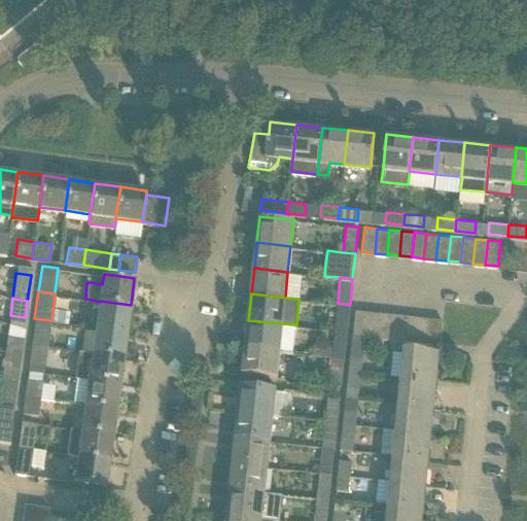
[(100,302),(97,325),(127,331),(131,305),(100,301),(100,302)]
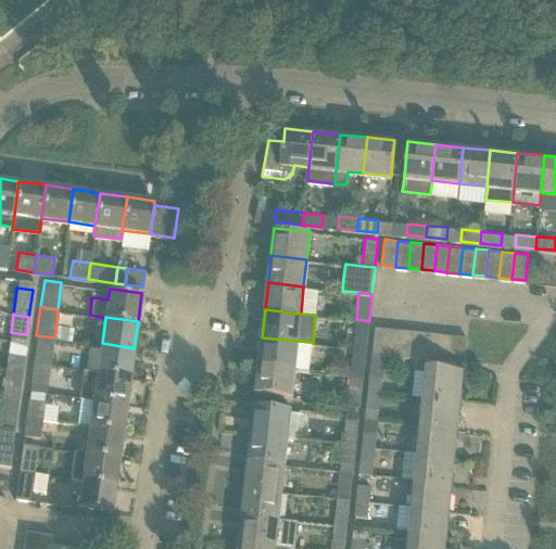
[(356,319),(353,347),(366,348),(368,324),(369,321),(356,319)]
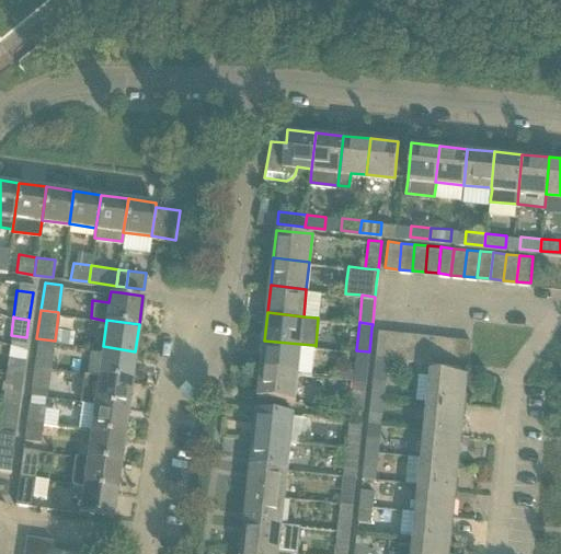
[(389,356),(391,330),(378,329),(376,355),(389,356)]
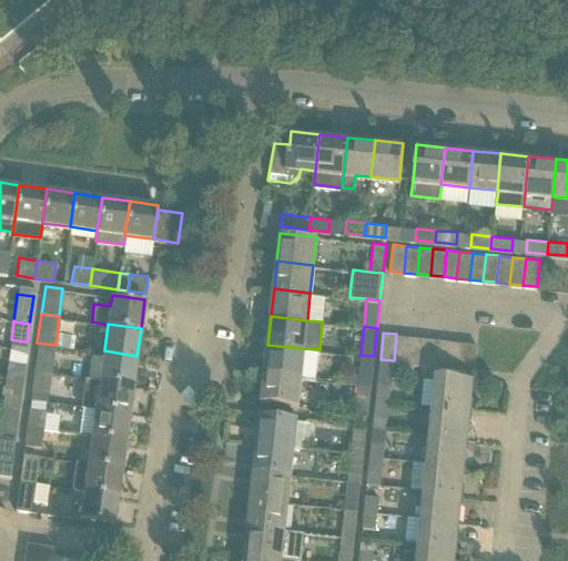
[(407,363),(411,336),(396,334),(394,360),(407,363)]
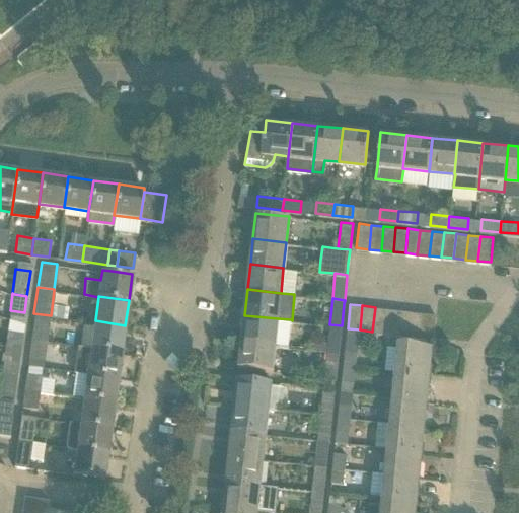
[(384,333),(387,308),(375,307),(372,332),(384,333)]
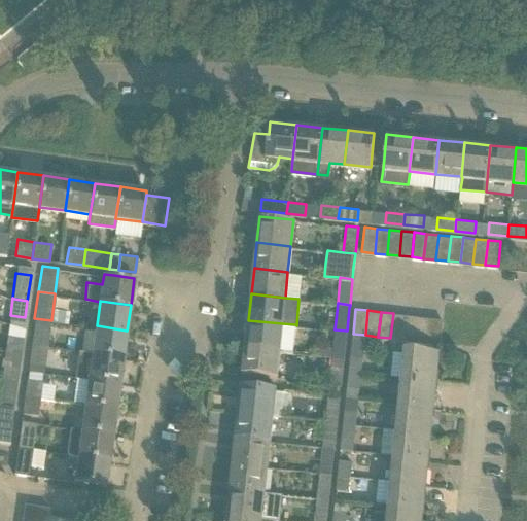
[(402,339),(406,314),(393,313),(390,338),(402,339)]
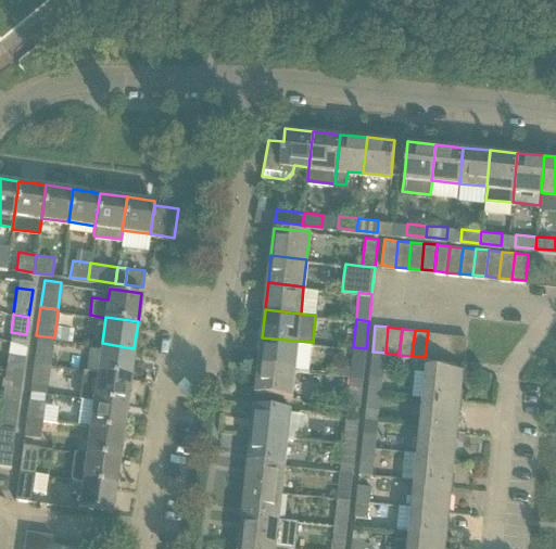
[(438,359),(441,333),(428,331),(425,357),(438,359)]
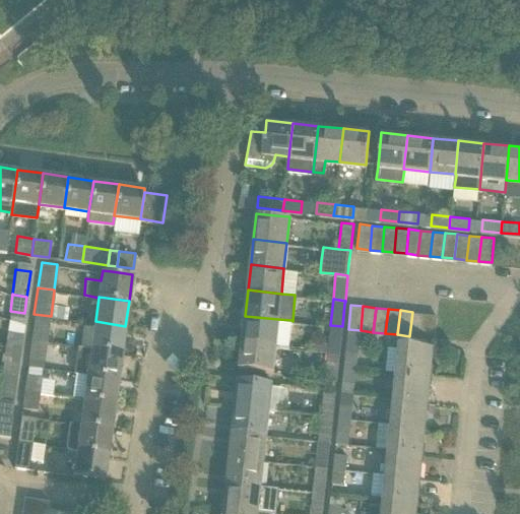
[(421,337),(425,313),(412,312),(409,336),(421,337)]
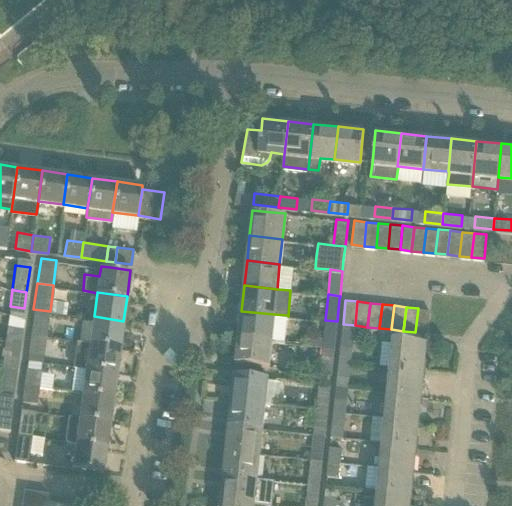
[(427,333),(430,309),(418,308),(415,332),(427,333)]
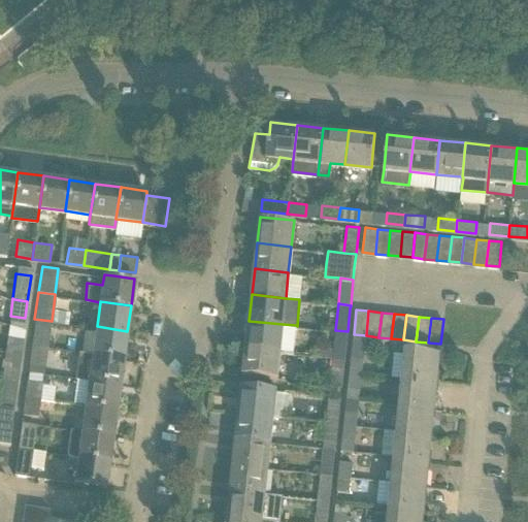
[(48,347),(52,321),(34,319),(31,344),(48,347)]
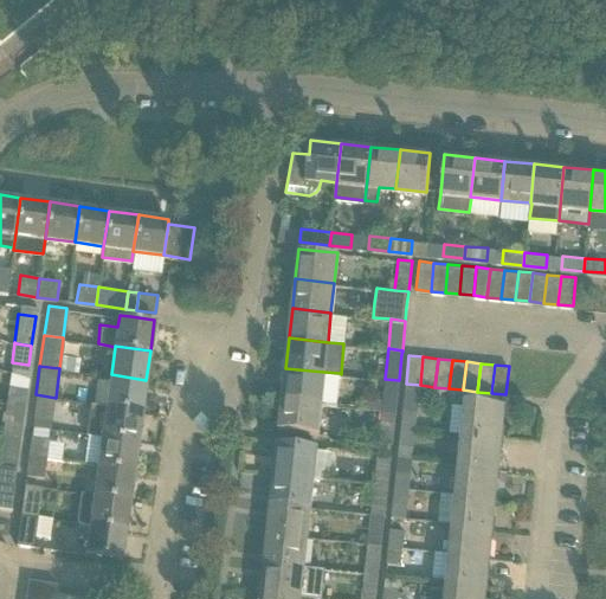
[(285,368),(283,398),(321,401),(334,403),(336,403),(340,373),(324,372),(285,368)]
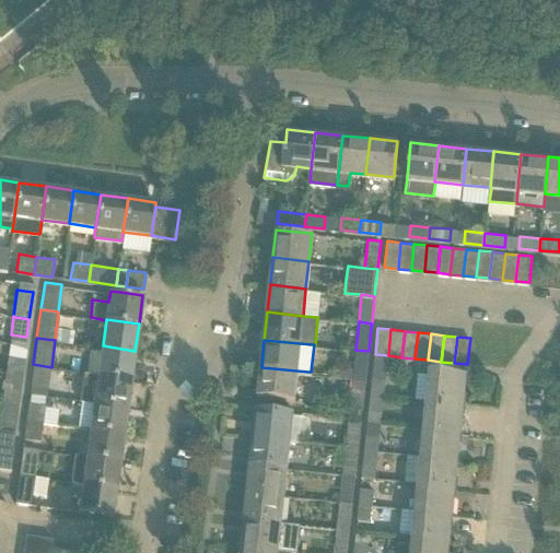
[(131,377),(135,351),(103,345),(98,373),(131,377)]
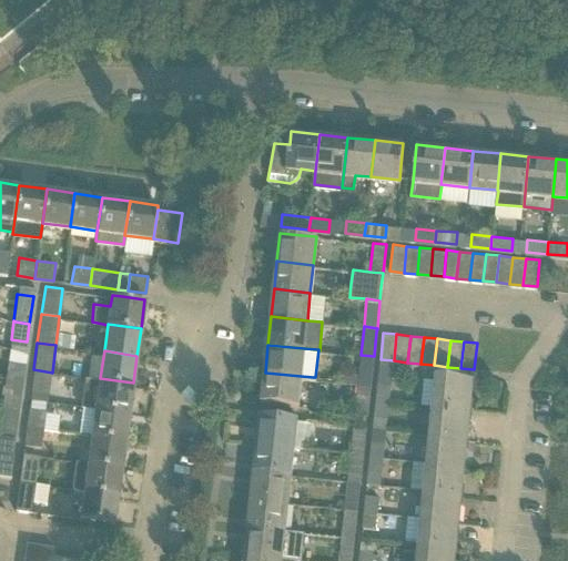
[(344,373),(343,380),(347,381),(357,383),(371,384),(374,356),(361,355),(358,375),(344,373)]
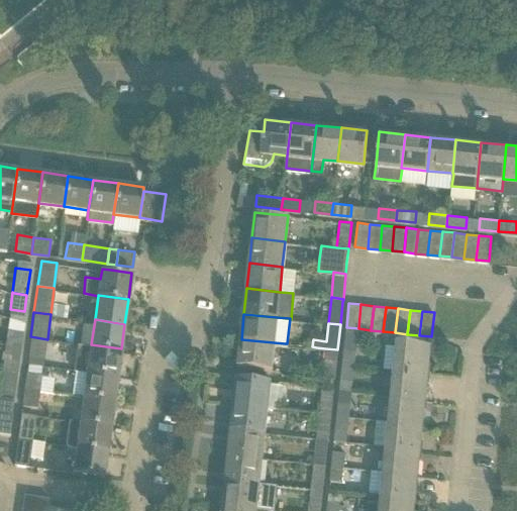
[(7,327),(4,344),(19,346),(21,329),(7,327)]
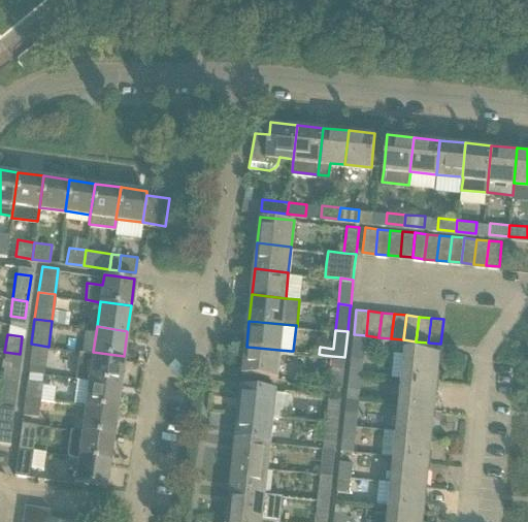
[(362,371),(365,345),(353,343),(350,370),(362,371)]
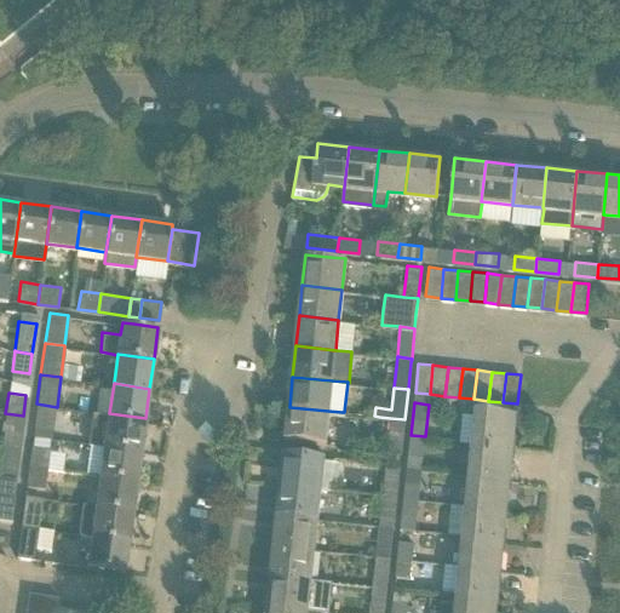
[(52,437),(57,407),(36,404),(33,424),(35,424),(33,434),(52,437)]
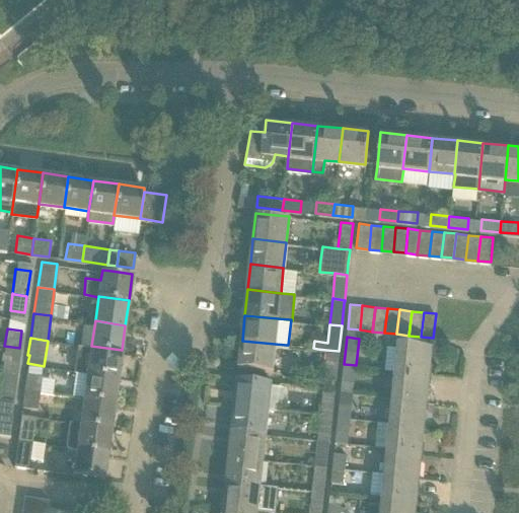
[(242,341),(239,366),(272,370),(273,364),(275,344),(242,341)]
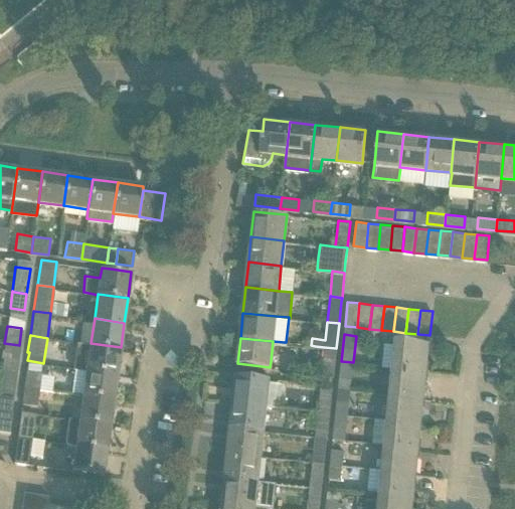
[(75,353),(73,366),(74,366),(87,368),(117,372),(121,347),(91,343),(77,341),(75,353)]
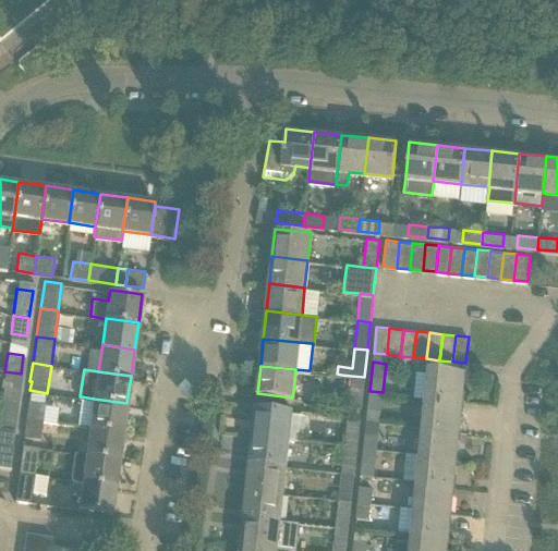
[(416,369),(413,395),(426,398),(462,401),(464,372),(443,370),(429,369),(429,370),(416,369)]
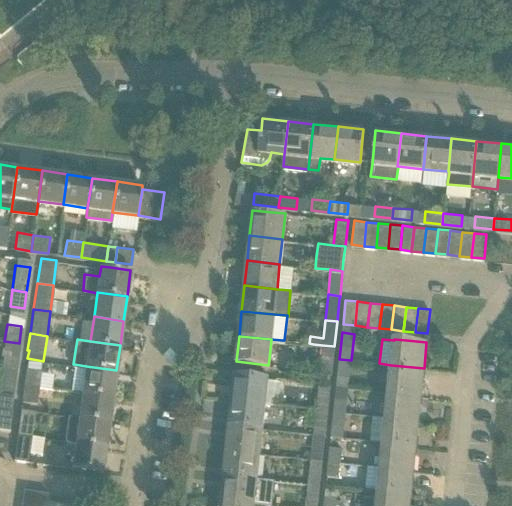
[(4,341),(2,357),(17,359),(19,343),(4,341)]
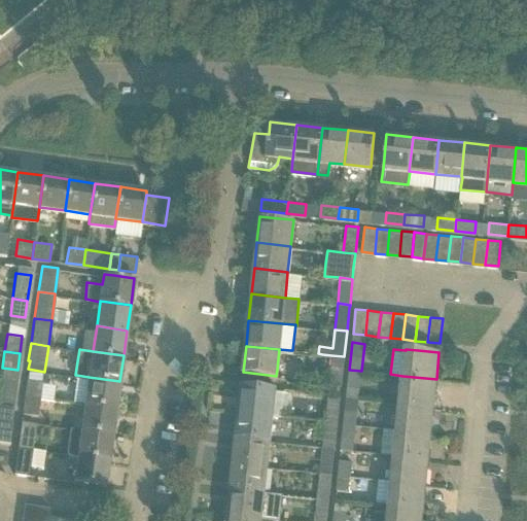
[(330,370),(329,381),(341,383),(344,356),(331,355),(330,370)]
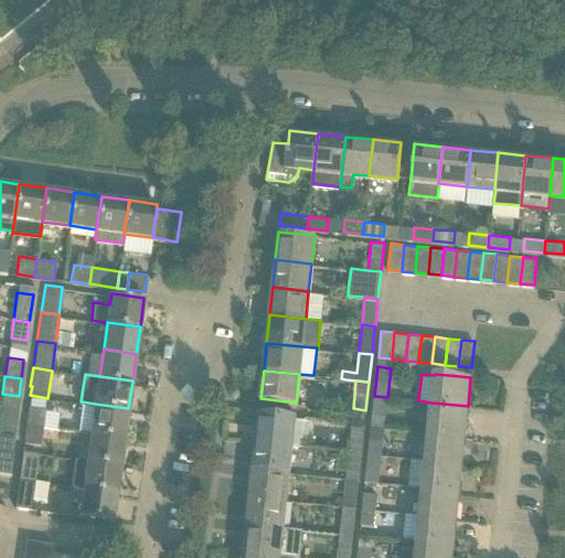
[(384,425),(387,397),(374,396),(371,424),(384,425)]
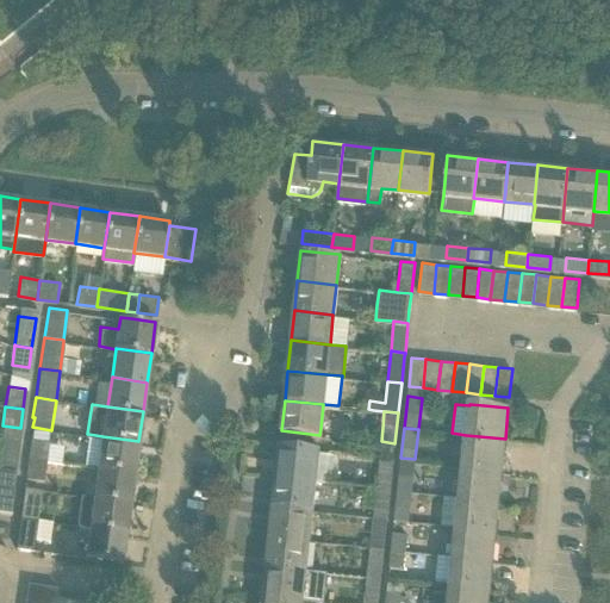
[(138,441),(103,436),(88,434),(85,464),(99,466),(135,471),(138,441)]
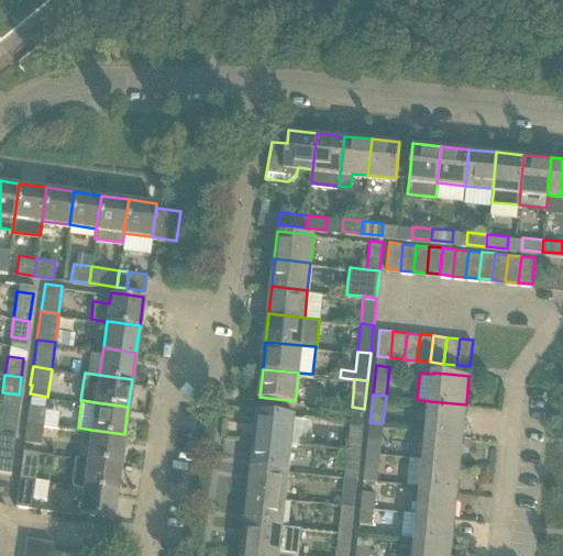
[(463,432),(466,404),(430,401),(427,427),(463,432)]
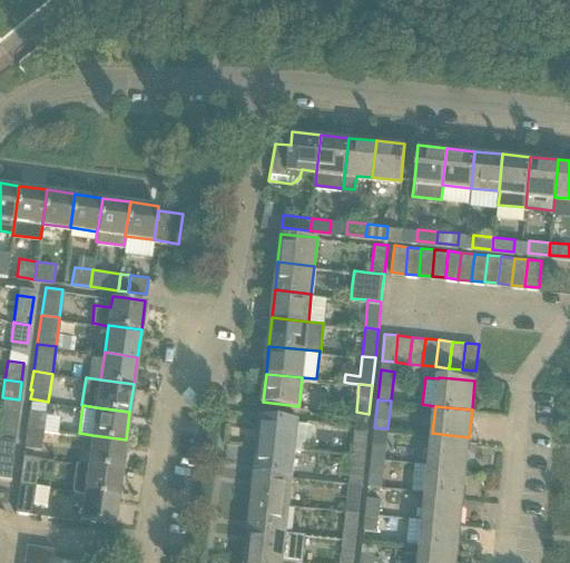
[(1,407),(0,413),(0,436),(13,438),(18,410),(2,407),(1,407)]
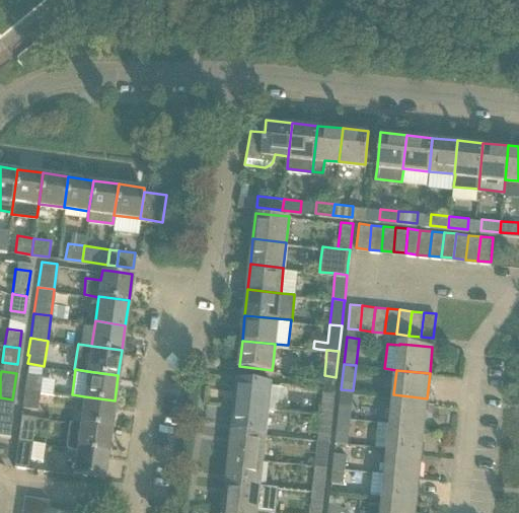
[(40,390),(42,374),(25,371),(23,388),(40,390)]
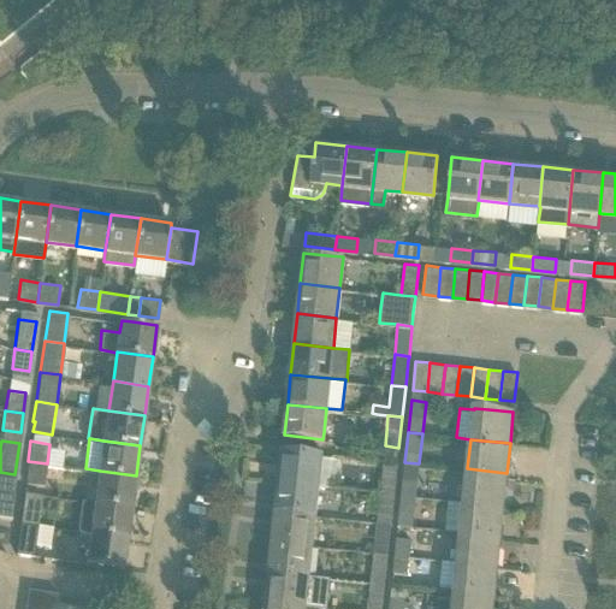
[(321,484),(325,454),(306,451),(283,449),(279,479),(321,484)]
